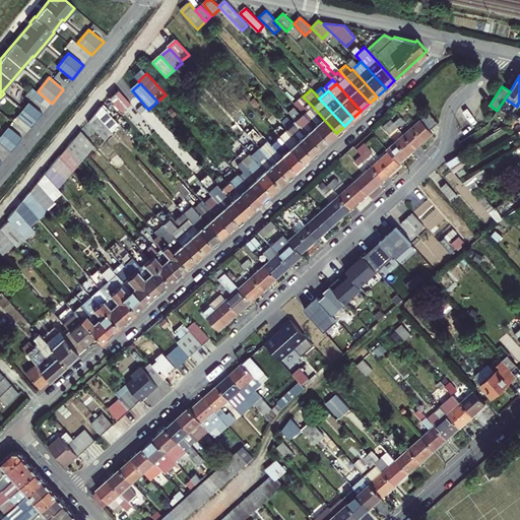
[(123,113),(131,106),(118,91),(110,99),(123,113)]
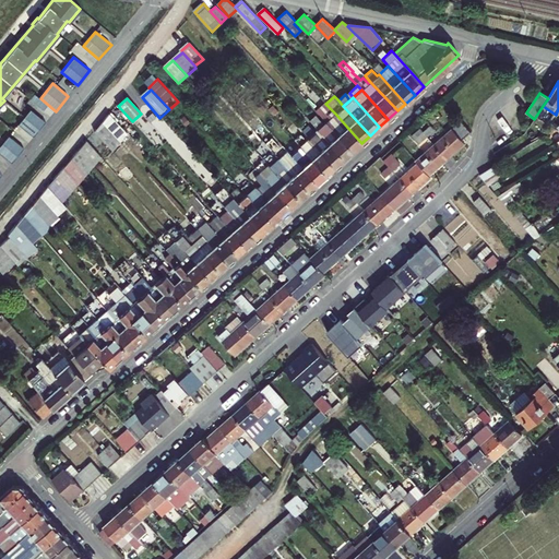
[(353,151),(361,143),(335,114),(332,116),(323,107),(317,113),(325,122),(353,151)]
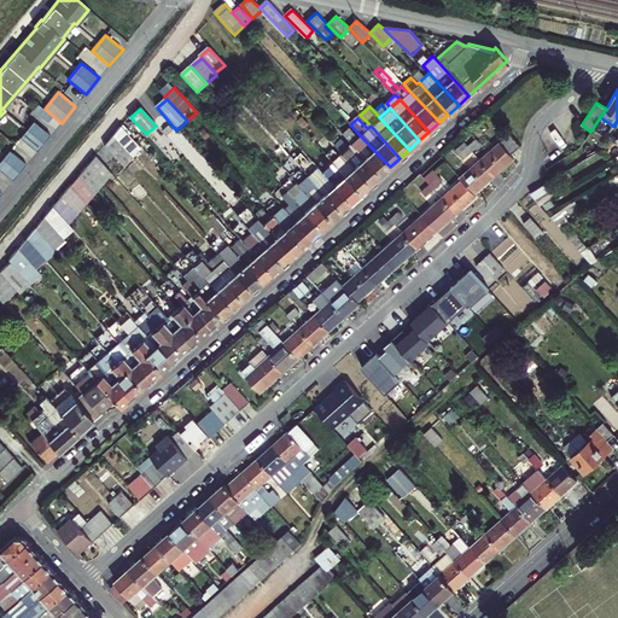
[(51,135),(33,121),(21,138),(38,152),(51,135)]
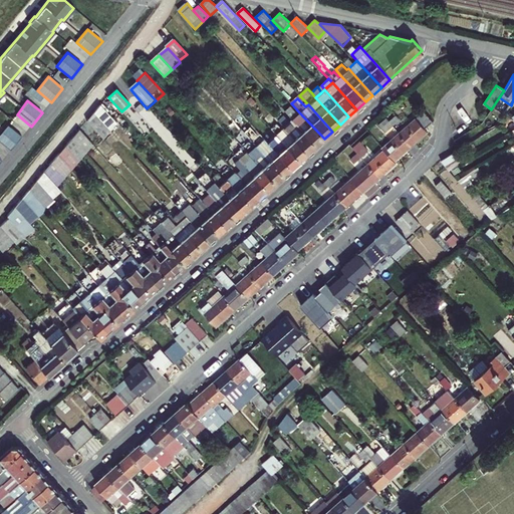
[(110,131),(116,122),(100,104),(93,112),(110,131)]
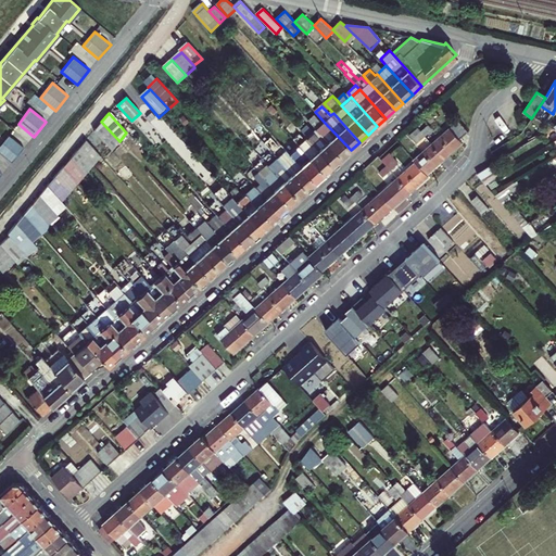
[(351,150),(324,122),(323,123),(314,114),(307,119),(316,129),(342,158),(351,150)]
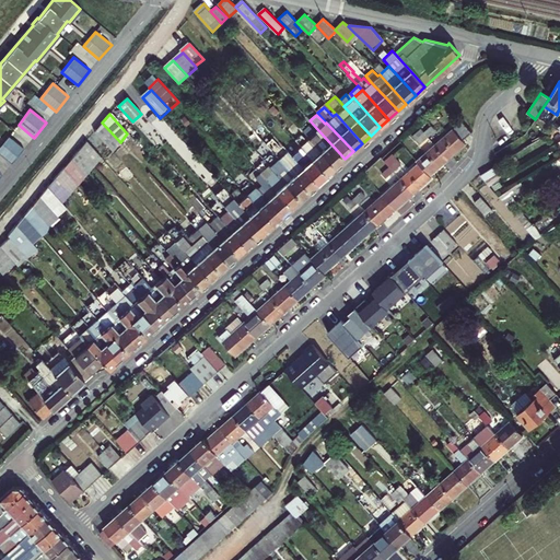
[(462,121),(453,129),(463,140),(471,132),(462,121)]
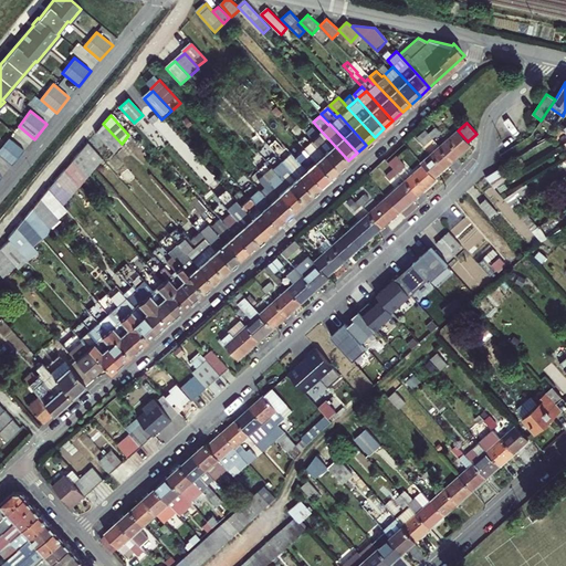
[(122,144),(103,124),(95,133),(114,153),(122,144)]
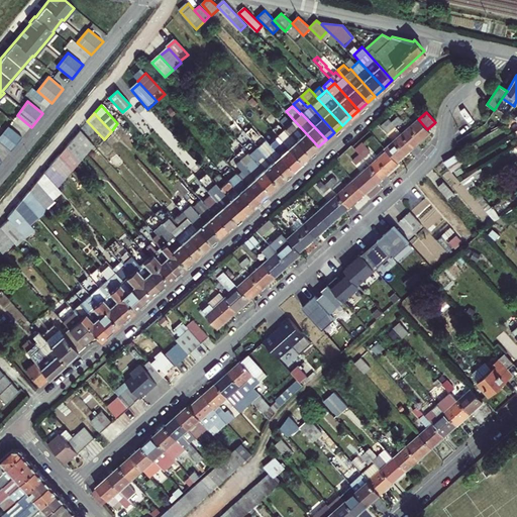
[(310,154),(318,146),(294,120),(292,122),(285,116),(279,121),(285,128),(310,154)]
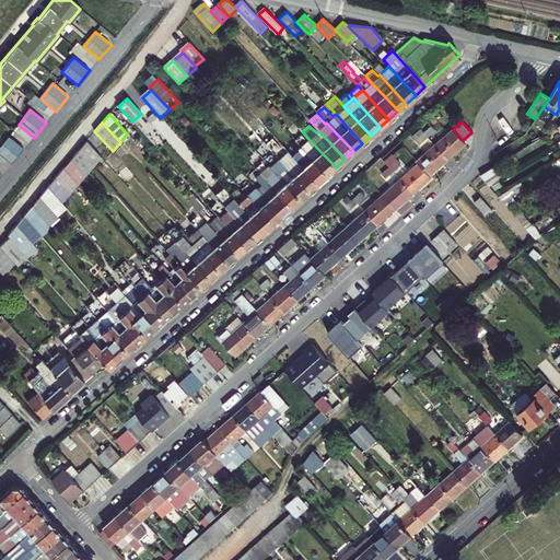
[(424,132),(428,137),(435,130),(432,126),(424,132)]
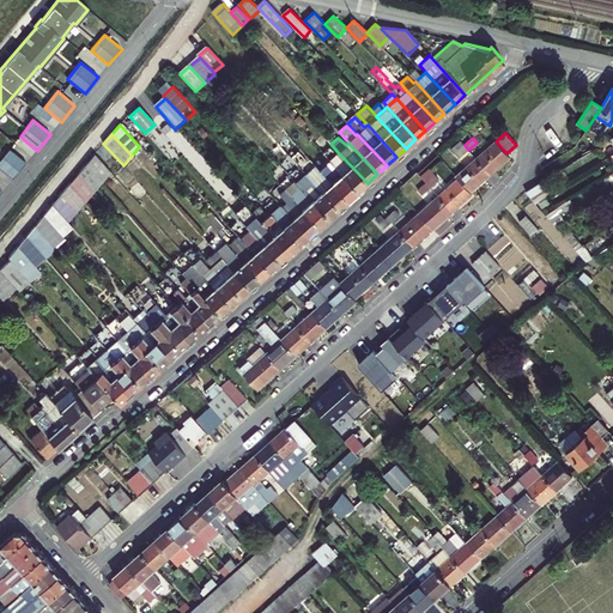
[(465,145),(461,141),(453,149),(460,157),(468,150),(465,145)]
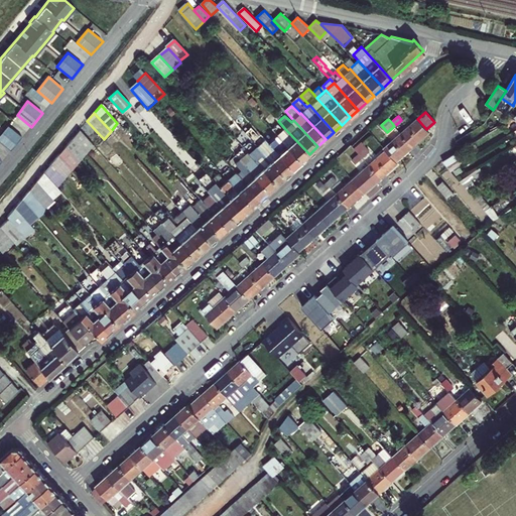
[(429,132),(426,129),(417,119),(401,133),(413,146),(429,132)]
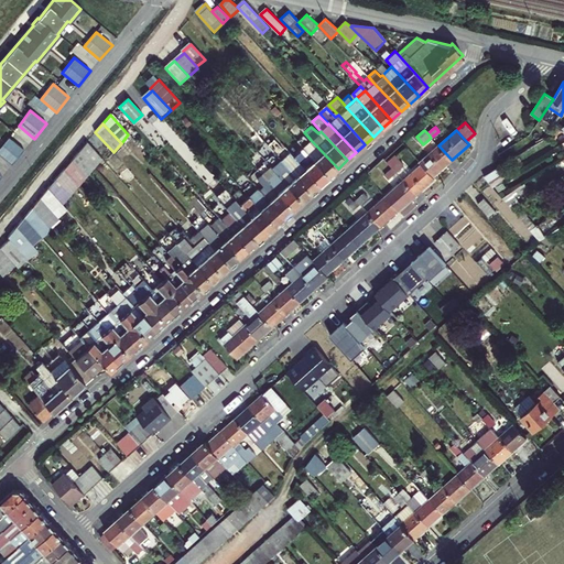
[(338,169),(311,140),(307,142),(302,136),(296,141),(302,147),(328,176),(338,169)]
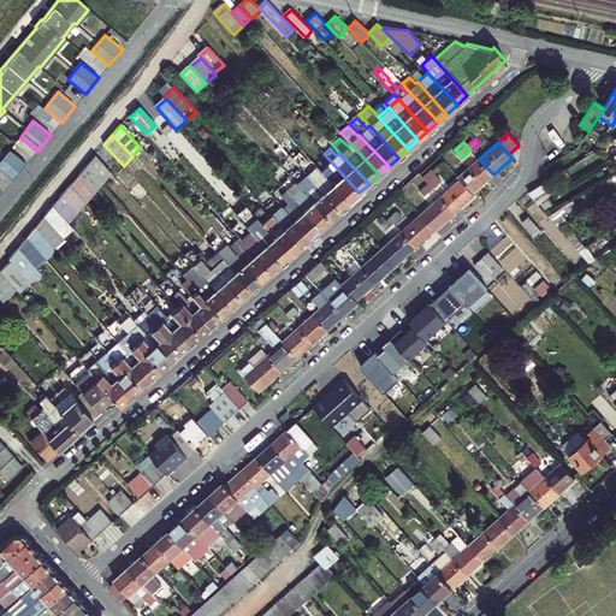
[(27,165),(10,150),(0,161),(0,169),(13,181),(27,165)]
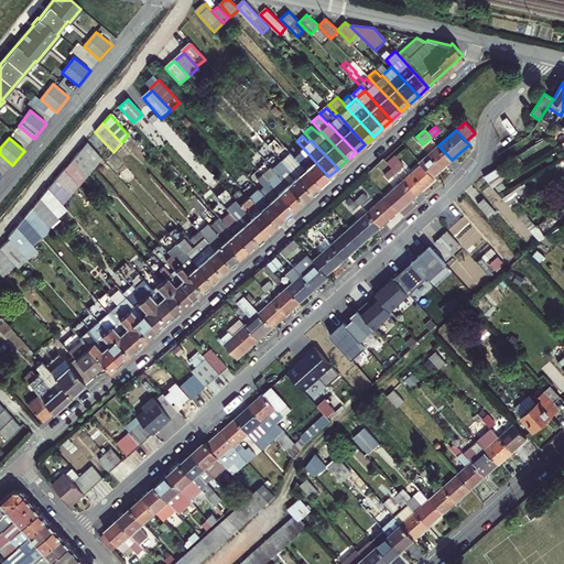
[(102,158),(87,141),(80,150),(95,167),(102,158)]
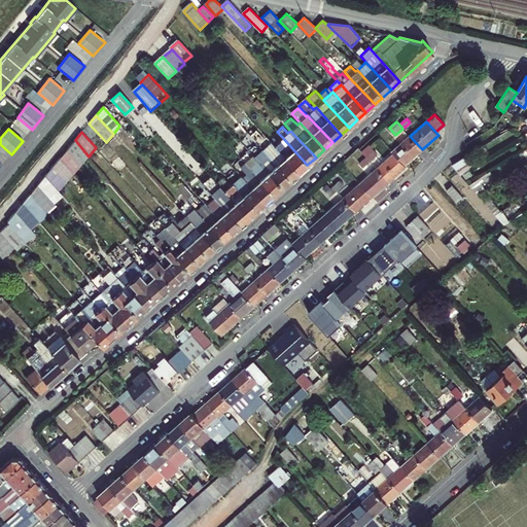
[(410,136),(392,151),(394,153),(405,165),(422,149),(410,136)]
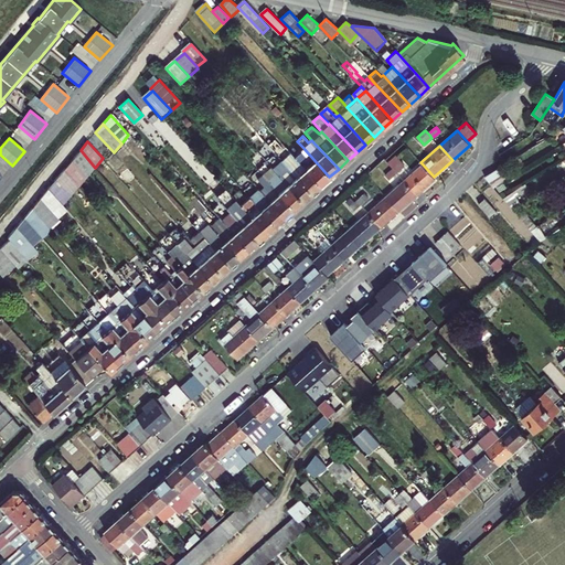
[(320,185),(329,177),(302,147),(294,156),(320,185)]
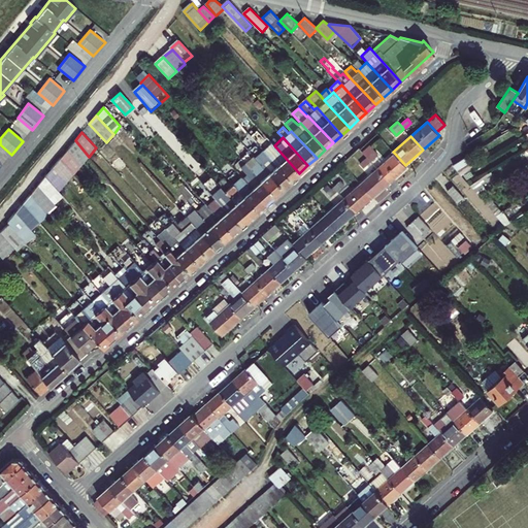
[(89,157),(75,140),(67,150),(81,165),(89,157)]
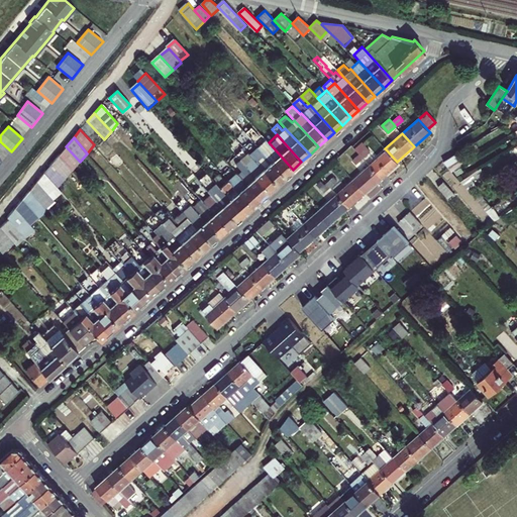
[(293,170),(269,142),(265,138),(257,145),(285,177),(293,170)]
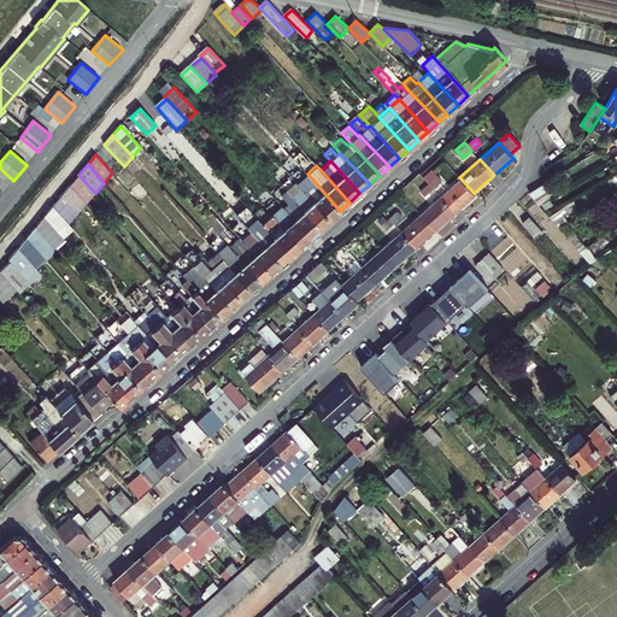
[(307,174),(297,183),(330,221),(340,211),(307,174)]
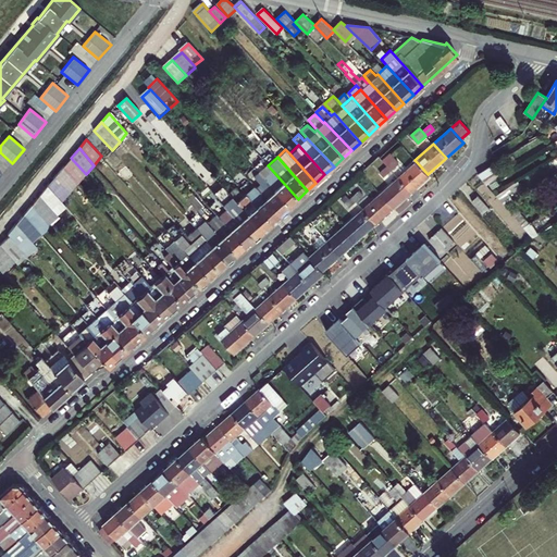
[(78,184),(86,174),(71,158),(64,166),(78,184)]
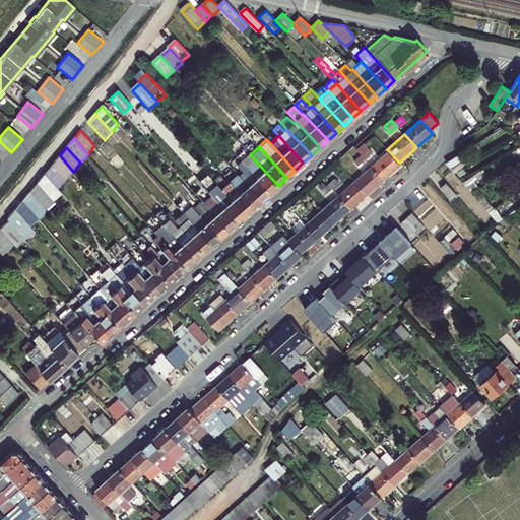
[(234,152),(240,158),(246,166),(252,160),(248,156),(240,147),(234,152)]
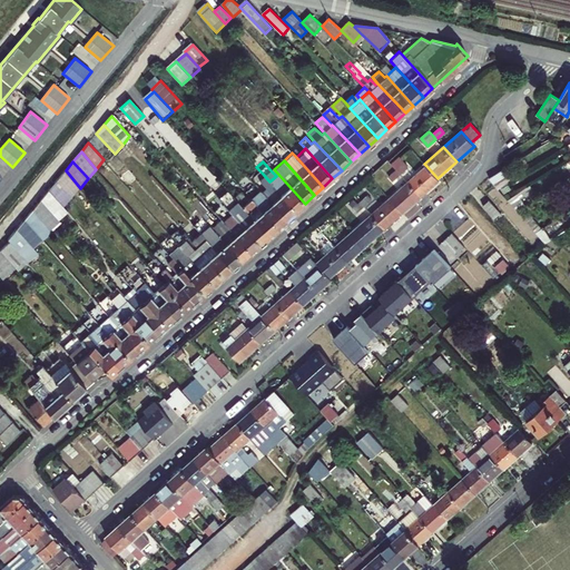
[(404,163),(396,169),(401,174),(409,167),(404,163)]
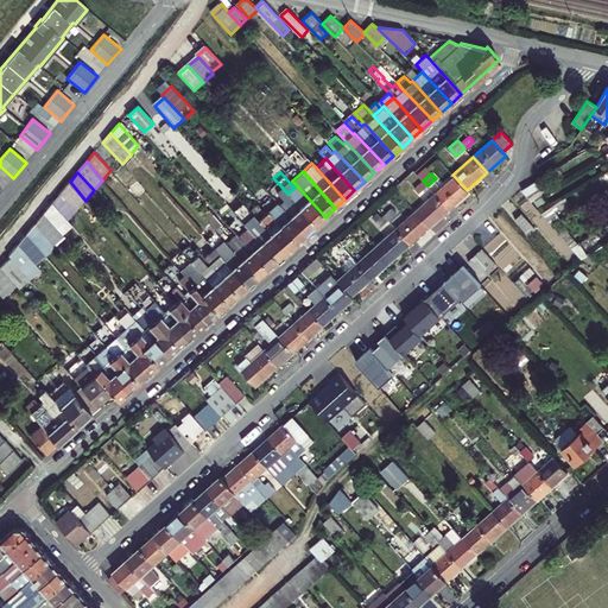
[(455,177),(436,195),(449,209),(469,192),(467,190),(455,177)]
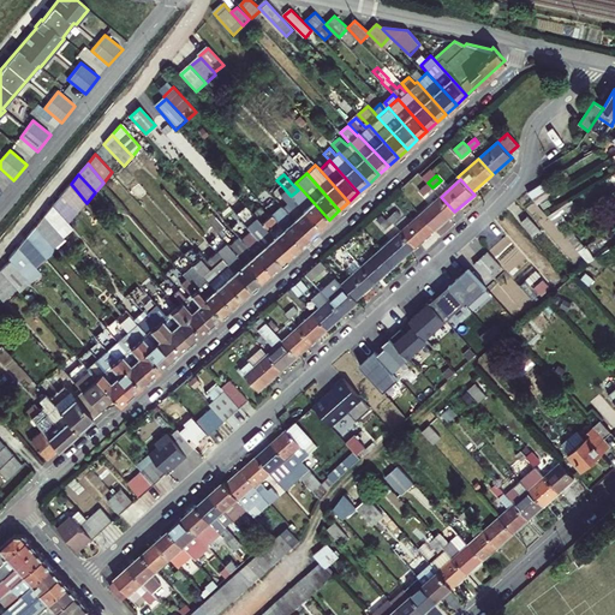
[(527,192),(537,204),(556,192),(548,180),(527,192)]
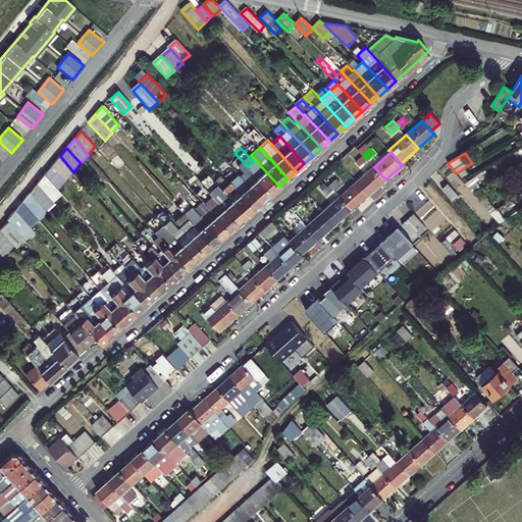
[(247,166),(271,193),(279,187),(251,155),(249,157),(253,161),(247,166)]
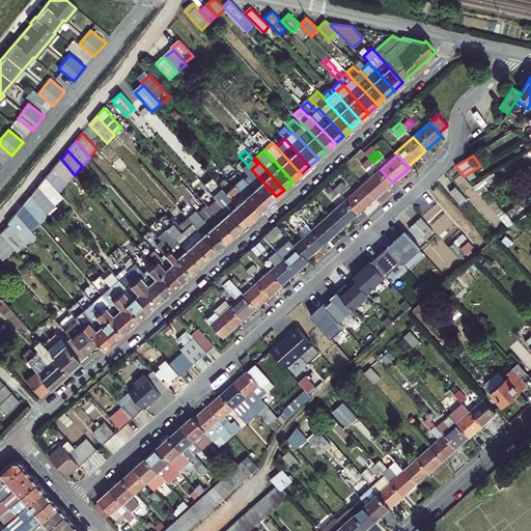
[(366,168),(373,162),(369,158),(362,164),(366,168)]
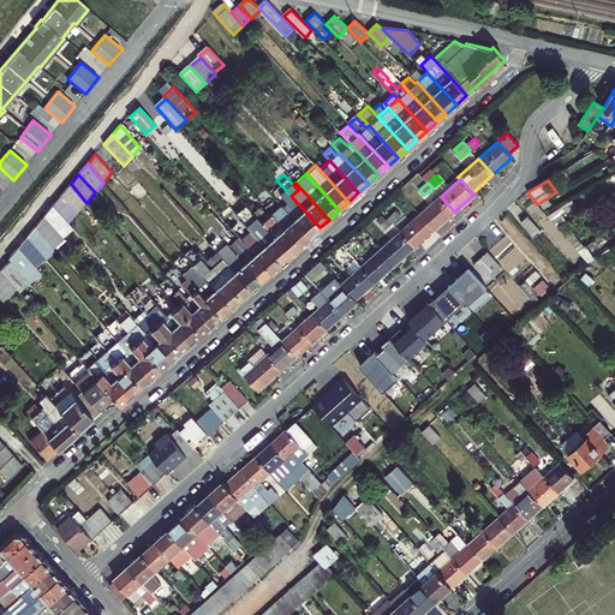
[(71,184),(61,195),(78,213),(87,203),(71,184)]
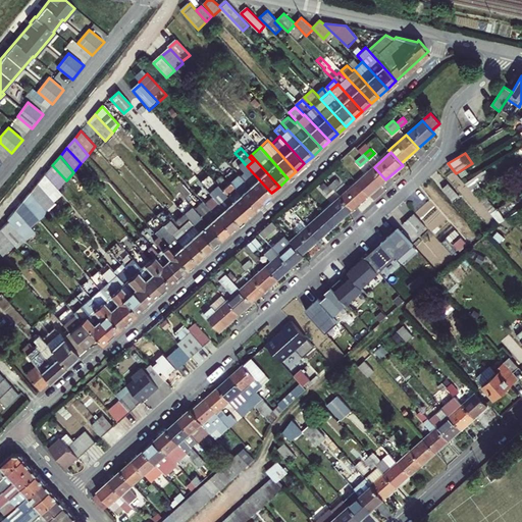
[(231,166),(239,174),(263,201),(271,193),(247,166),(241,159),(231,166)]
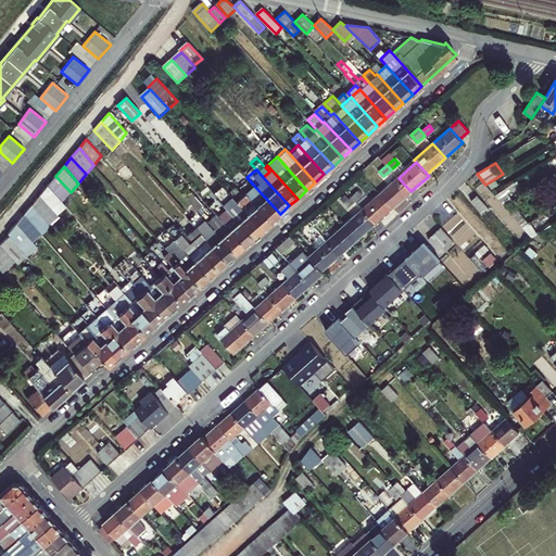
[(71,192),(55,176),(47,185),(62,202),(71,192)]
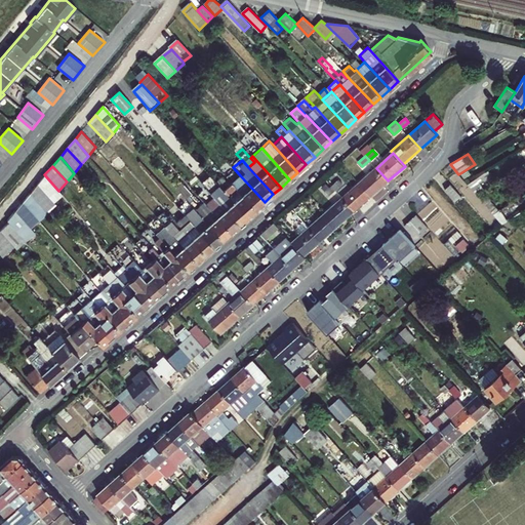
[(376,168),(359,183),(371,196),(379,189),(388,180),(376,168)]
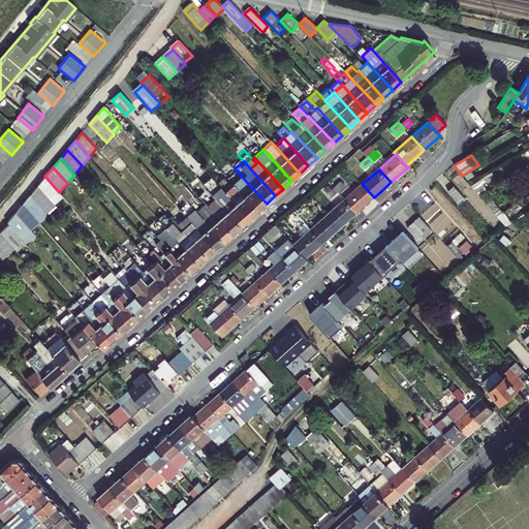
[(44,176),(37,185),(54,205),(63,196),(59,192),(44,176)]
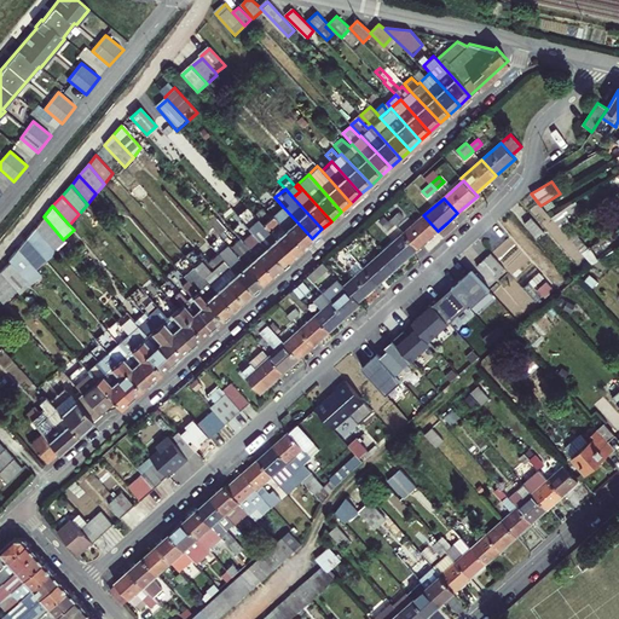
[(242,220),(282,265),(291,256),(262,224),(254,215),(246,206),(236,214),(242,220)]
